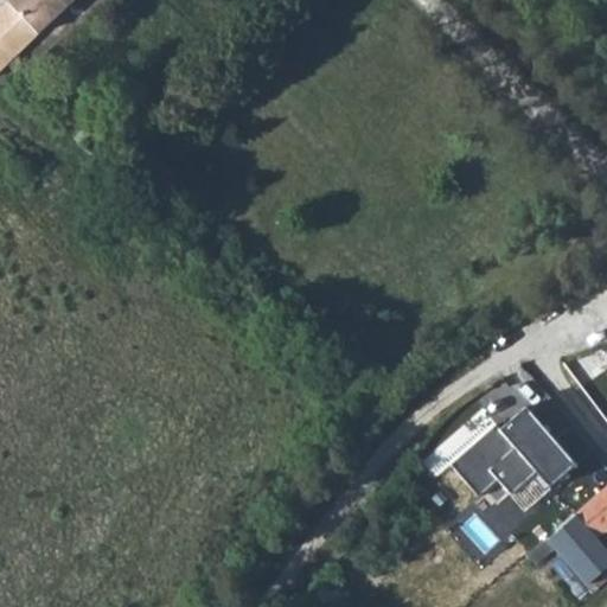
[(18,0),(0,19),(0,75),(61,12),(48,0),(18,0)]
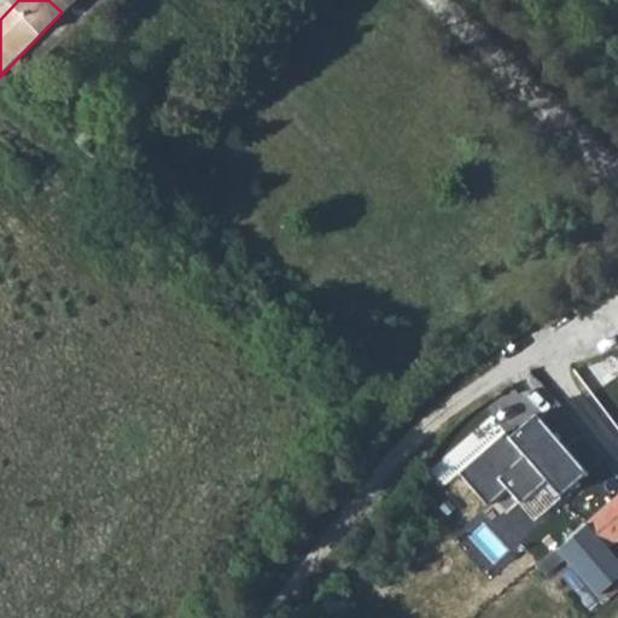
[(48,0),(62,12),(74,0),(48,0)]
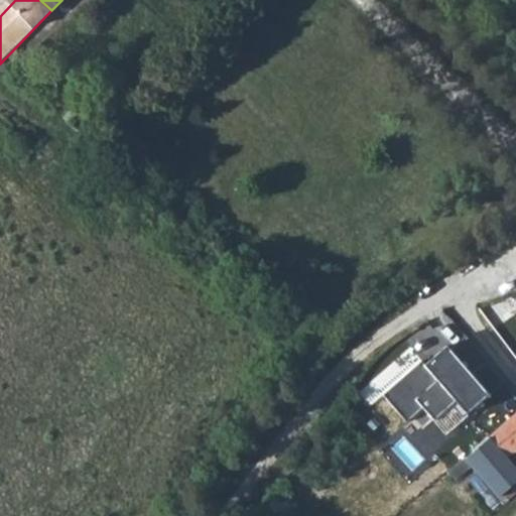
[(422,362),(385,395),(407,422),(424,408),(435,421),(458,401),(468,414),(505,383),(466,338),(450,349),(448,346),(425,365),(422,362)]
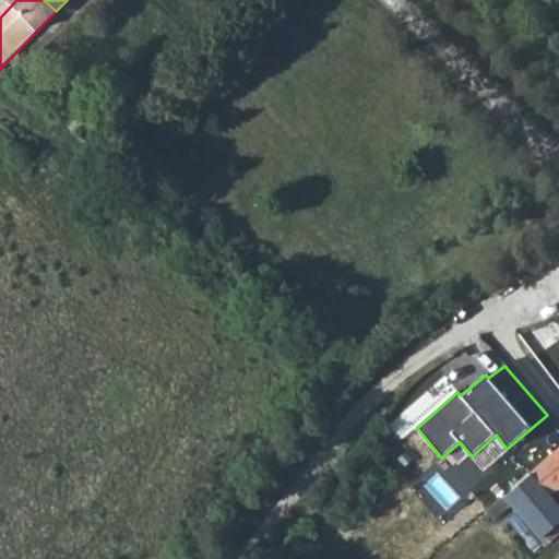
[(558,444),(526,473),(547,496),(558,484),(558,444)]
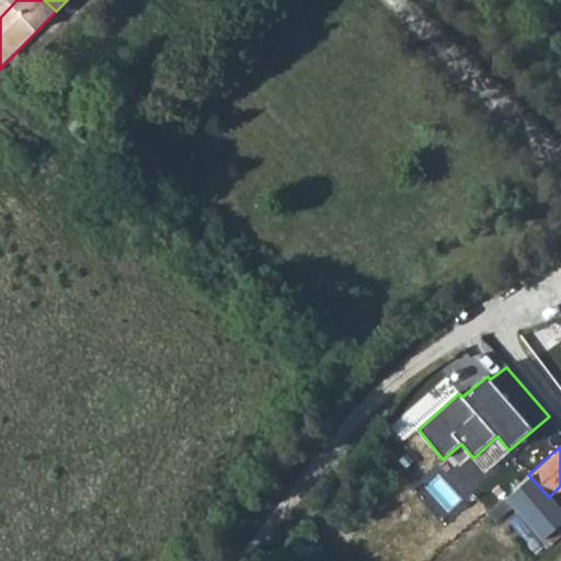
[(502,497),(539,540),(560,521),(560,511),(549,497),(528,474),(515,485),(502,497)]
